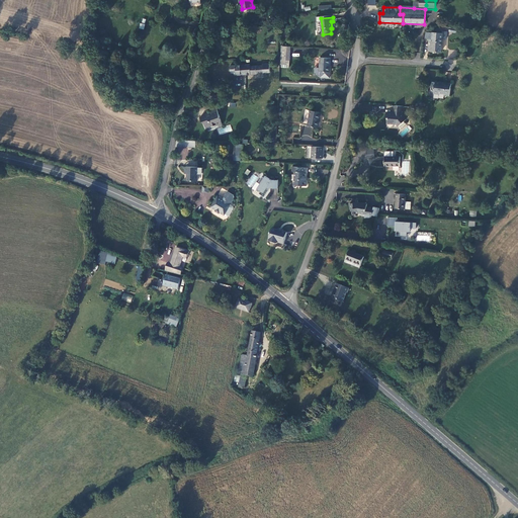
[(442,40),(446,40),(446,35),(442,35),(442,34),(432,33),(426,33),(426,40),(431,40),(431,48),(429,48),(429,52),(442,52),(442,40)]
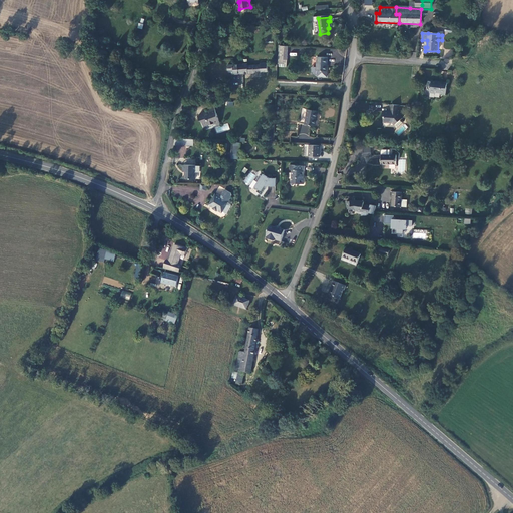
[(288,48),(279,48),(278,56),(278,60),(278,64),(288,64),(288,48)]
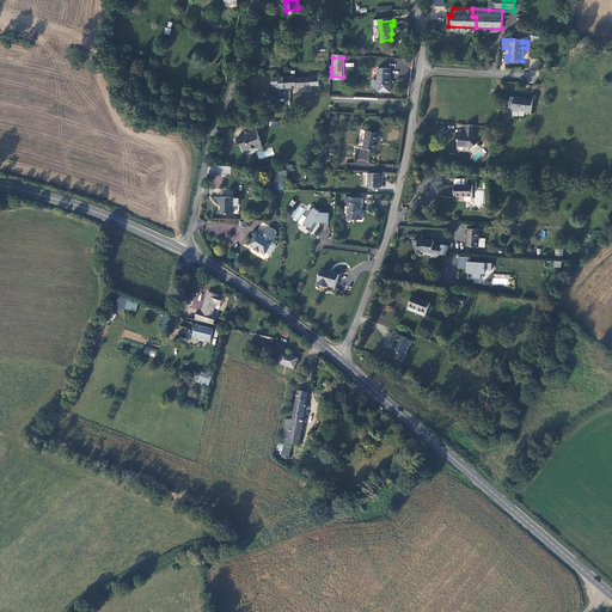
[(391,71),(379,71),(378,80),(378,87),(379,87),(390,87),(391,71)]
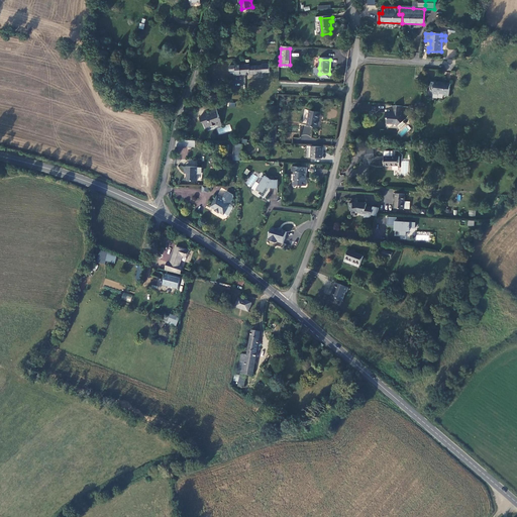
[(234,75),(245,75),(244,66),(230,67),(230,72),(234,72),(234,75)]
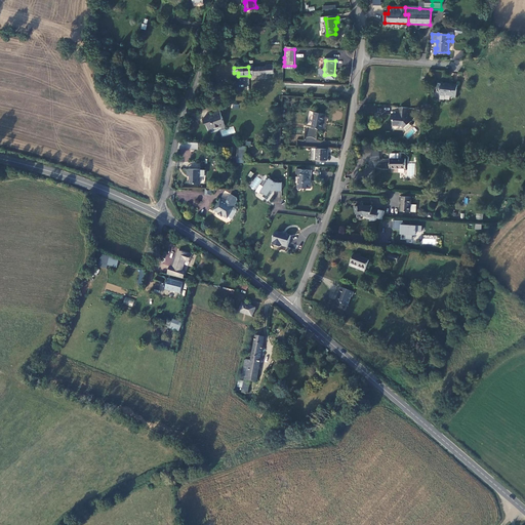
[(249,76),(271,75),(271,67),(254,68),(254,67),(248,67),(249,76)]
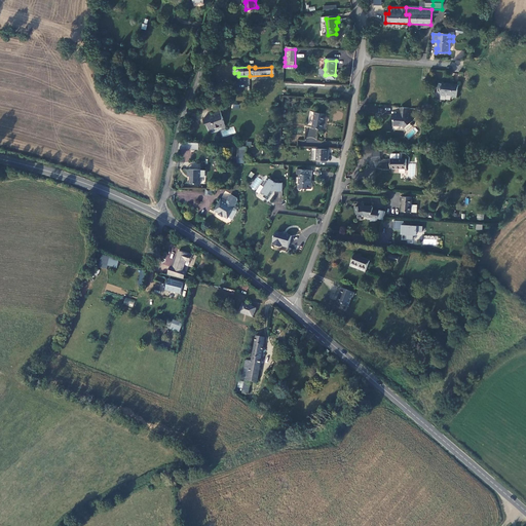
[(441,84),(438,84),(437,87),(441,87),(440,96),(450,96),(450,98),(455,98),(457,85),(451,84),(451,86),(448,85),(448,84),(441,83),(441,84)]
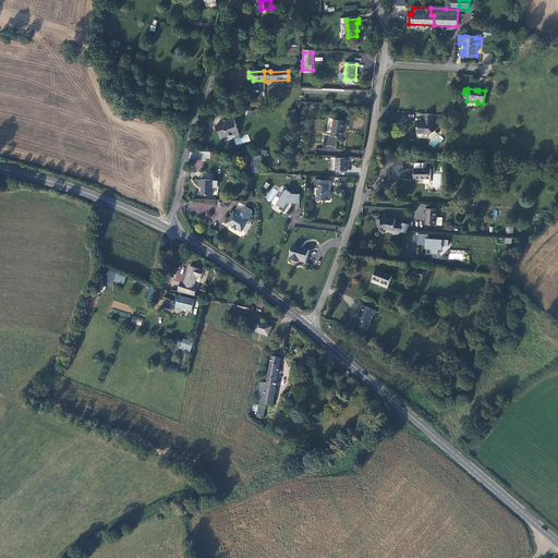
[(435,120),(435,114),(423,114),(422,123),(413,122),(413,126),(415,128),(415,133),(426,134),(428,136),(437,130),(433,124),(433,120),(435,120)]
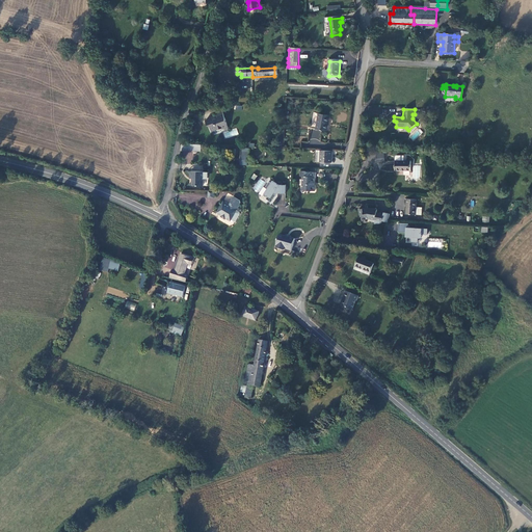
[(229,129),(222,112),(215,114),(216,116),(212,117),(213,118),(205,122),(207,126),(209,126),(212,132),(216,130),(217,131),(222,129),(224,130),(229,129)]
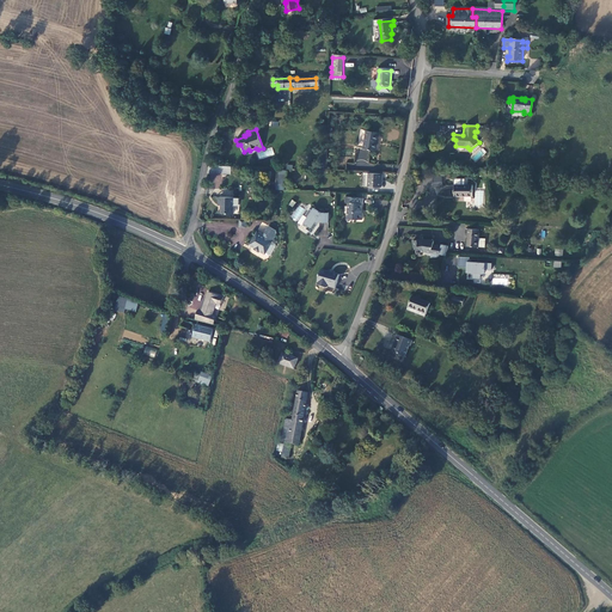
[(380,134),(361,132),(357,148),(377,152),(380,134)]
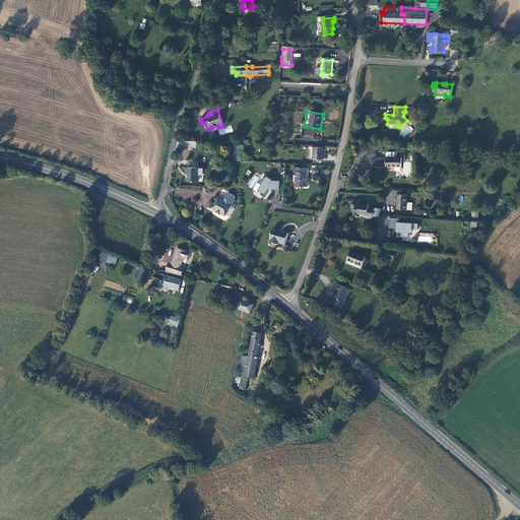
[(324,159),(324,148),(313,147),(309,147),(308,158),(324,159)]
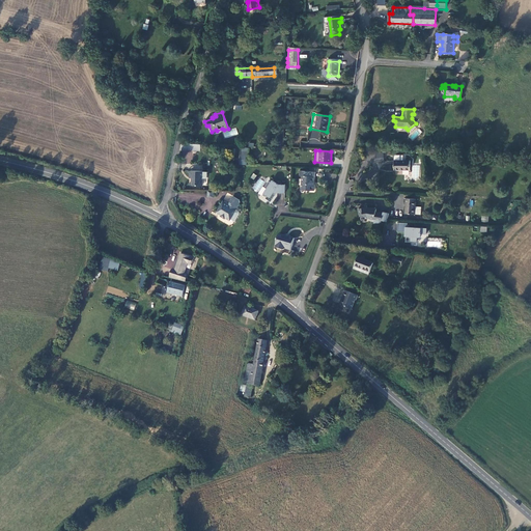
[(394,156),(394,169),(410,168),(410,159),(403,160),(403,156),(394,156)]
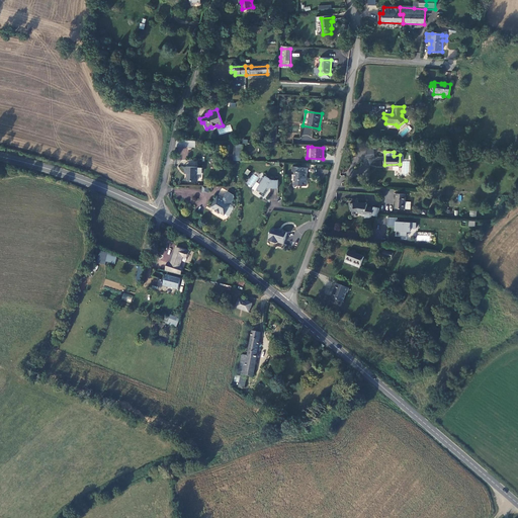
[(369,165),(382,166),(383,159),(370,158),(369,165)]
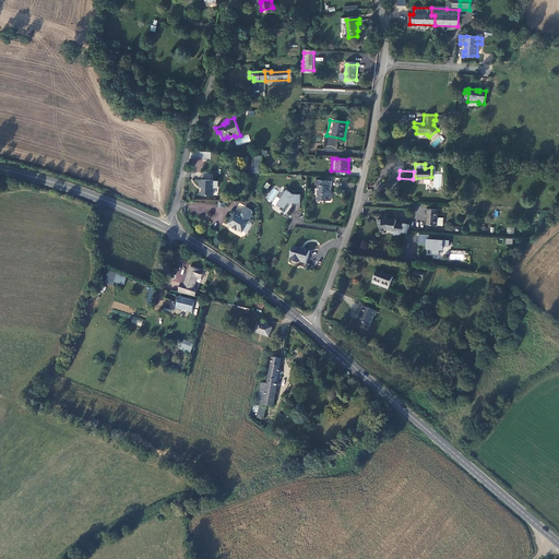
[(204,195),(213,195),(214,181),(202,181),(202,188),(204,187),(204,195)]
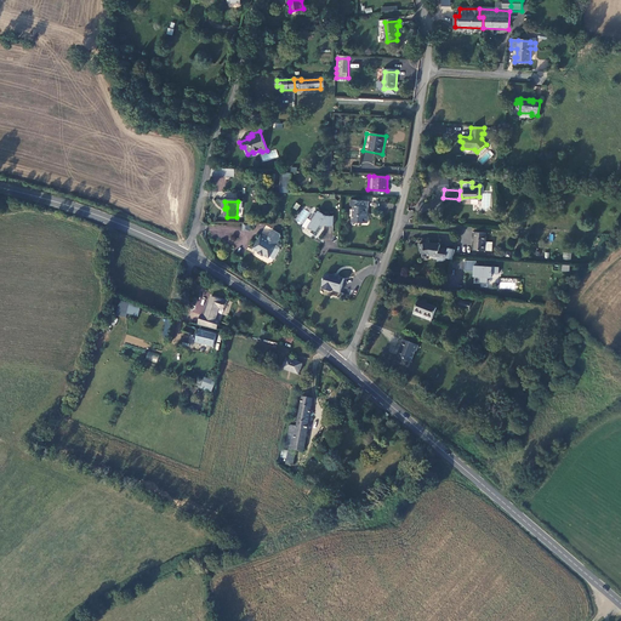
[(369,203),(351,201),(349,206),(354,208),(353,223),(366,223),(368,218),(365,218),(366,209),(368,209),(369,203)]
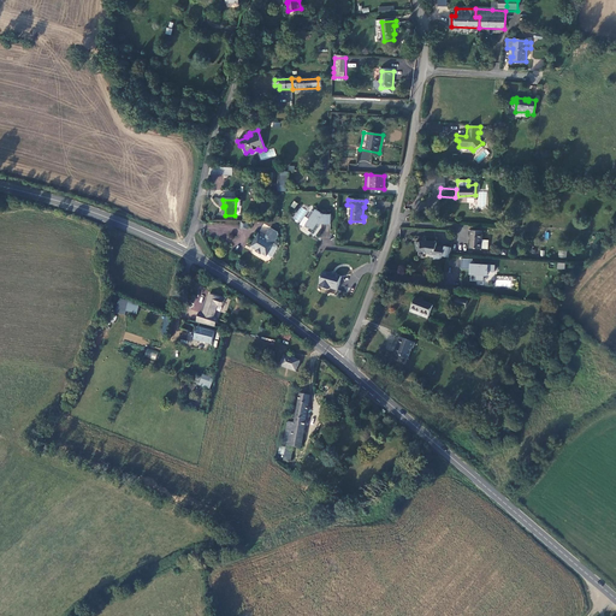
[(330,226),(331,217),(327,217),(326,214),(323,213),(321,215),(314,212),(313,214),(311,213),(306,219),(308,221),(306,226),(309,229),(307,230),(309,231),(308,232),(314,236),(318,230),(319,226),(317,225),(319,224),(321,225),(330,226)]
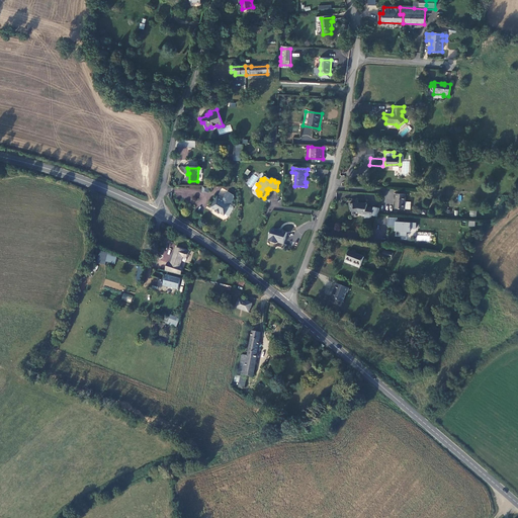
[(224,201),(216,196),(208,207),(212,210),(211,211),(217,214),(217,213),(221,217),(221,216),(228,205),(227,204),(232,198),(232,196),(226,192),(223,197),(225,199),(224,201)]
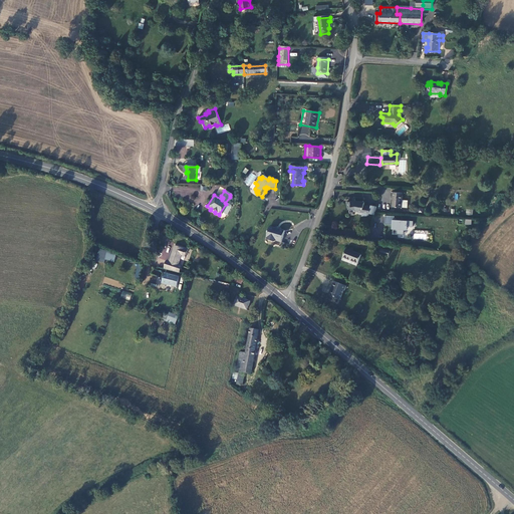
[(403,193),(393,193),(393,197),(395,197),(394,207),(402,207),(403,199),(403,193)]
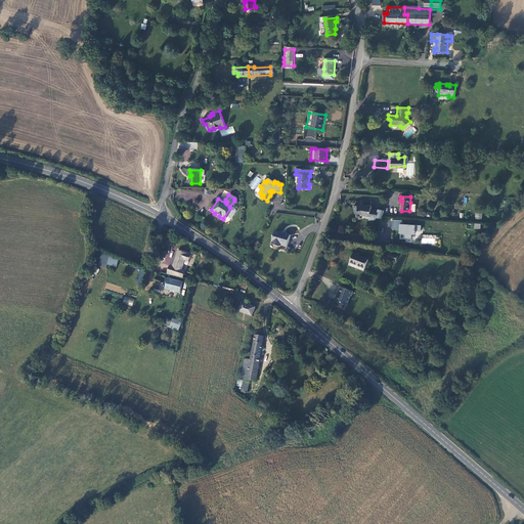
[(362,204),(355,204),(355,208),(358,208),(358,212),(358,215),(362,215),(364,215),(363,217),(368,218),(370,209),(372,206),(362,204)]
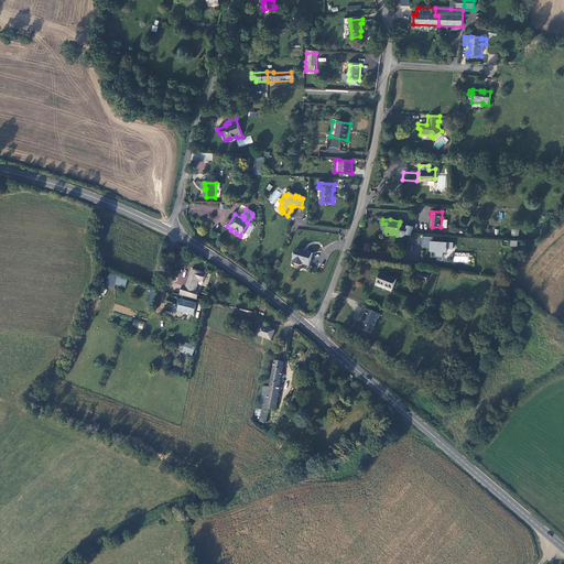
[(251,226),(248,224),(240,235),(243,237),(246,237),(251,227),(251,226)]
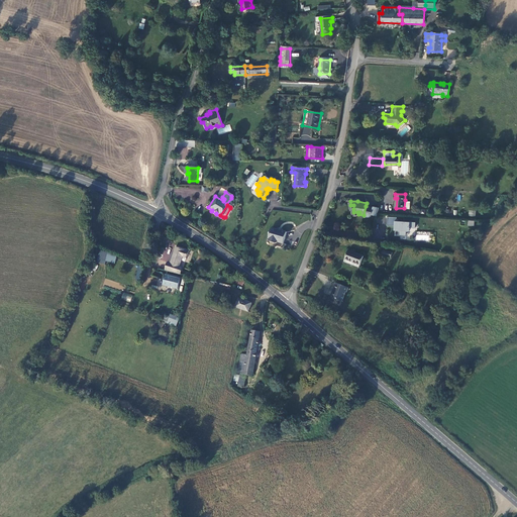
[(364,215),(364,217),(365,217),(367,217),(369,217),(372,216),(372,214),(377,216),(379,207),(374,206),(373,208),(366,206),(364,215)]
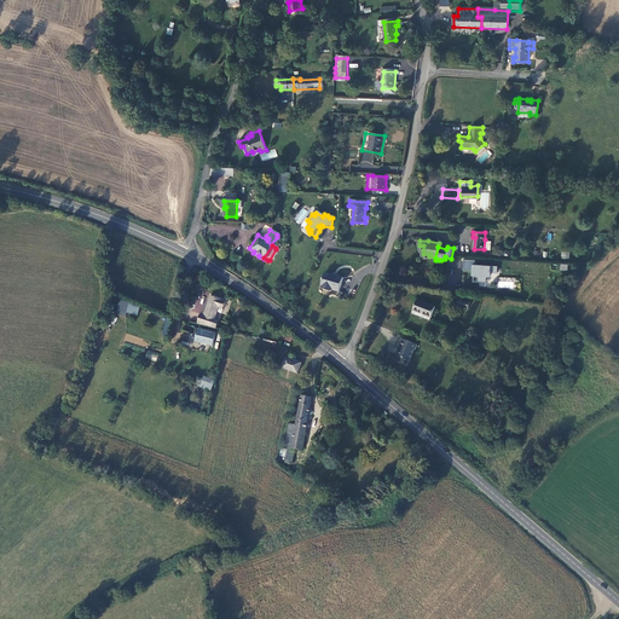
[(475,261),(464,260),(463,271),(473,271),(473,276),(479,276),(479,282),(486,282),(486,277),(490,277),(491,273),(497,273),(497,266),(475,265),(475,261)]
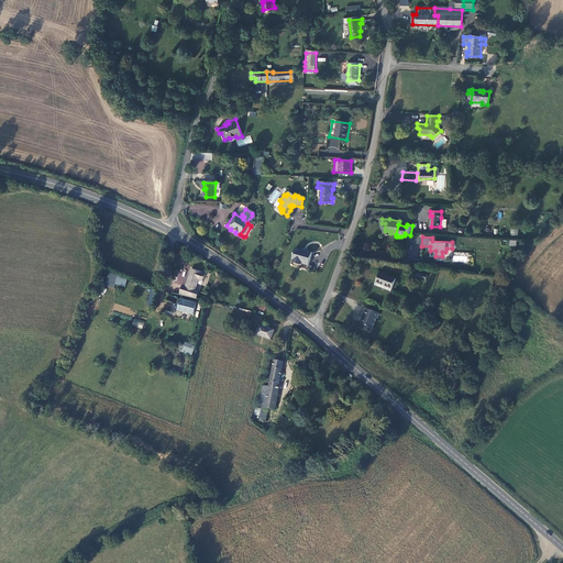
[(306,253),(300,251),(294,249),(289,261),(291,264),(297,266),(300,265),(306,266),(310,254),(306,253)]
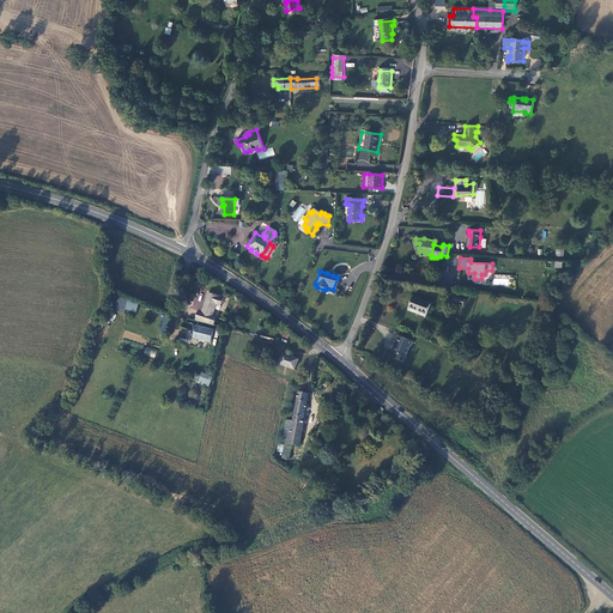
[(338,285),(335,295),(343,296),(345,286),(338,285)]
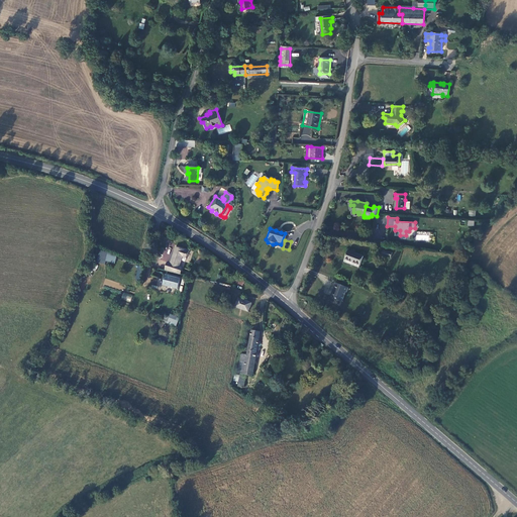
[(166,269),(178,273),(182,255),(187,256),(188,249),(175,246),(171,263),(167,263),(166,269)]
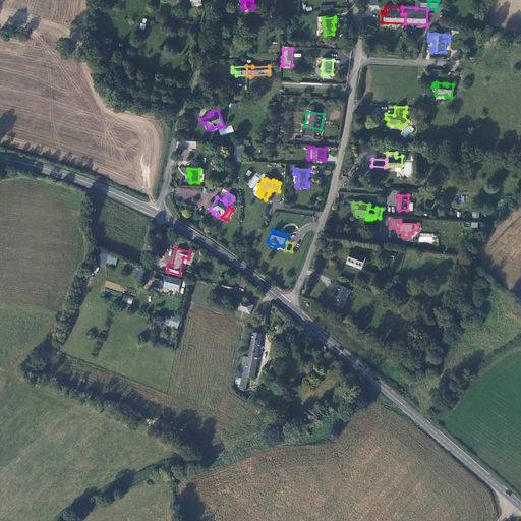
[(350,251),(346,261),(361,268),(365,257),(350,251)]
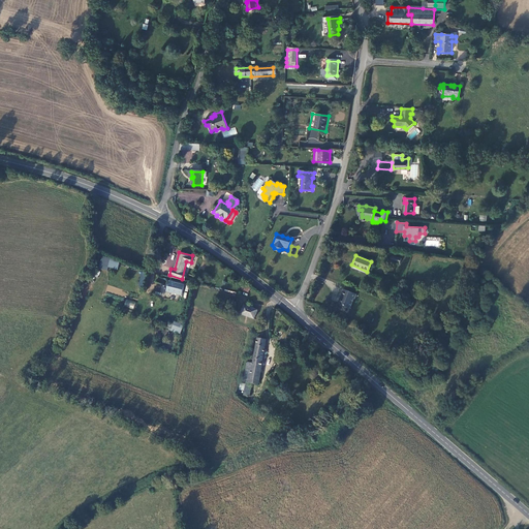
[(117,270),(120,260),(101,256),(98,269),(106,271),(107,267),(117,270)]
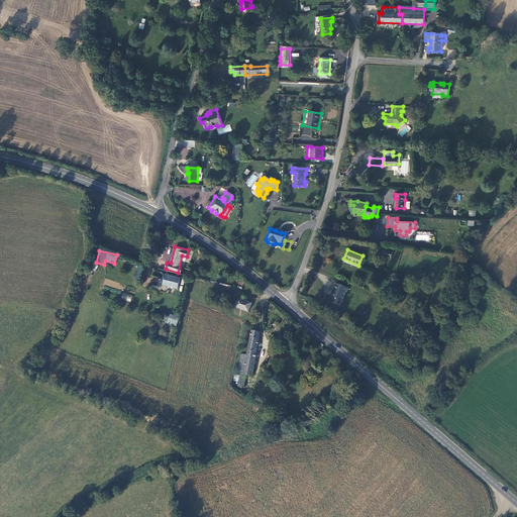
[(167,275),(165,283),(167,283),(167,285),(178,288),(180,279),(167,275)]
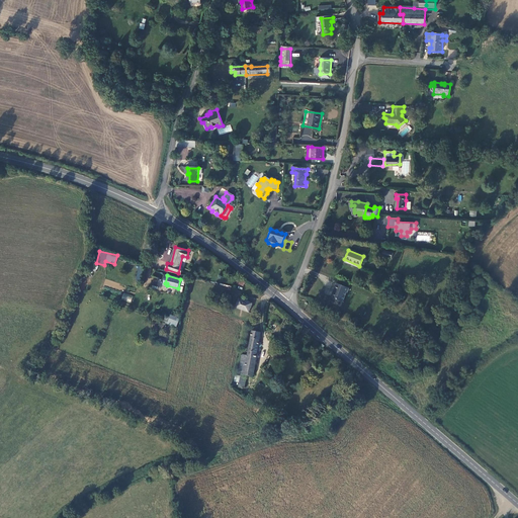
[(335,292),(332,298),(342,303),(346,293),(348,288),(336,284),(333,291),(335,292)]
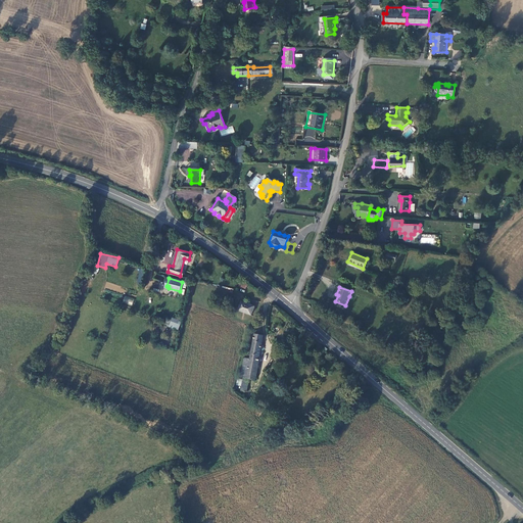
[(123,302),(132,305),(134,298),(125,295),(123,302)]
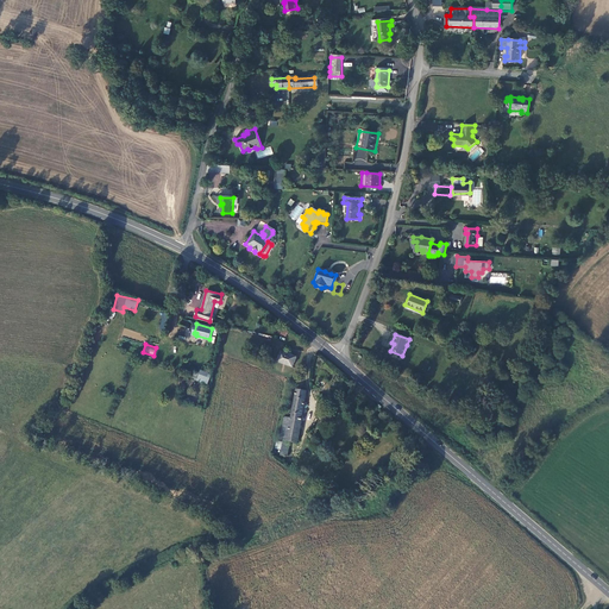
[(296,357),(281,351),(278,362),(293,368),(296,357)]
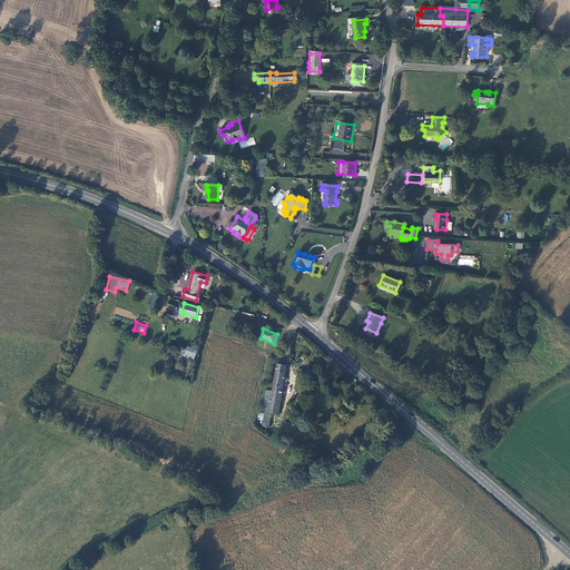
[(183,345),(179,354),(194,360),(197,350),(183,345)]
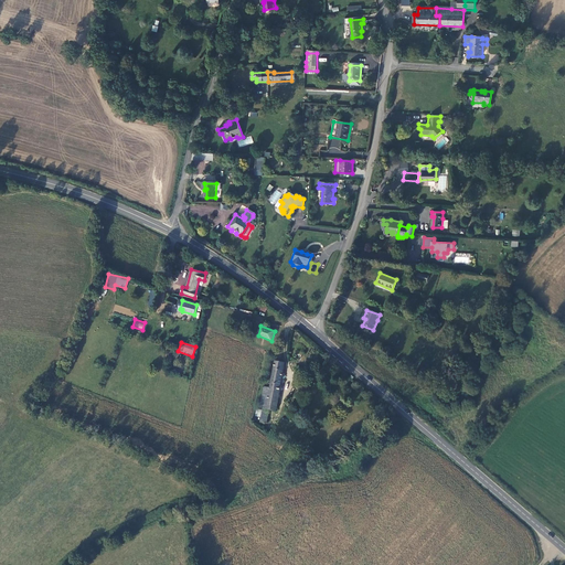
[(276,411),(286,362),(278,362),(275,361),(270,387),(265,386),(260,408),(276,411)]
